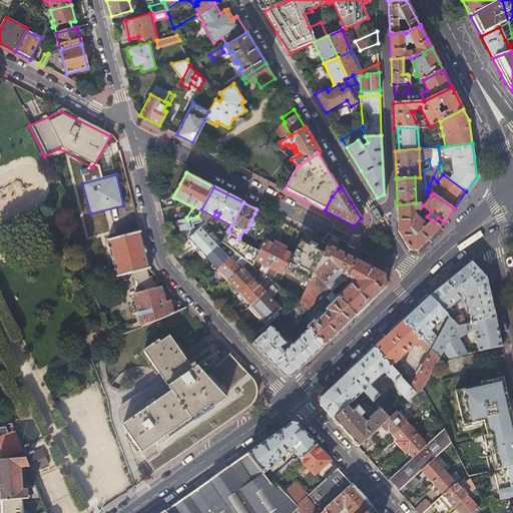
[(416,203),(397,205),(398,232),(408,248),(409,249),(417,250),(440,227),(434,222),(427,216),(426,215),(422,218),(416,212),(415,209),(421,208),(421,203),(416,203)]
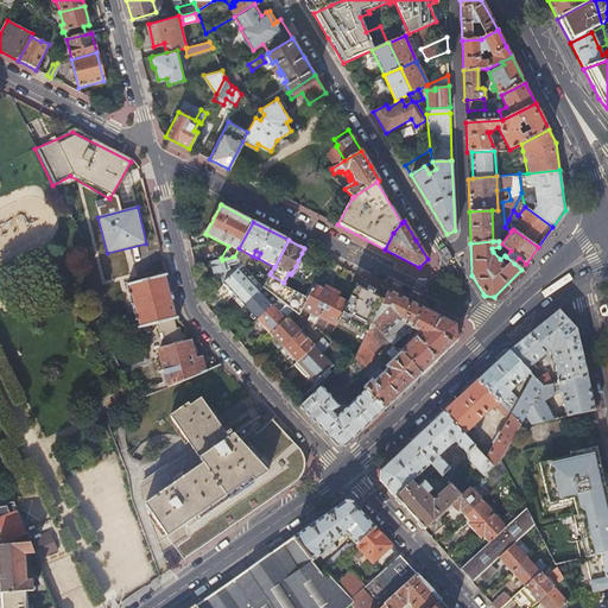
[(6,272),(8,279),(36,265),(30,252),(2,265),(6,272)]
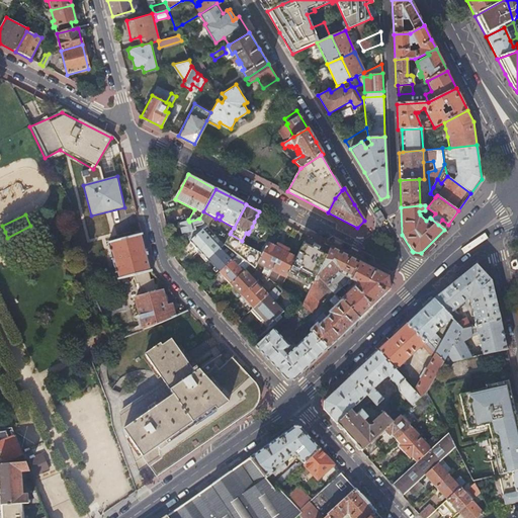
[(206,227),(199,219),(189,222),(180,224),(182,234),(188,233),(189,242),(203,229),(206,227)]
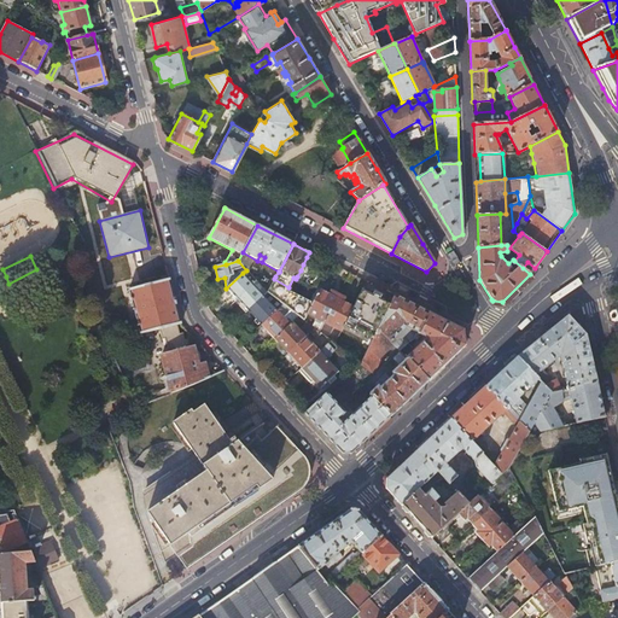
[(528,262),(523,268),(530,274),(532,272),(535,268),(528,262)]
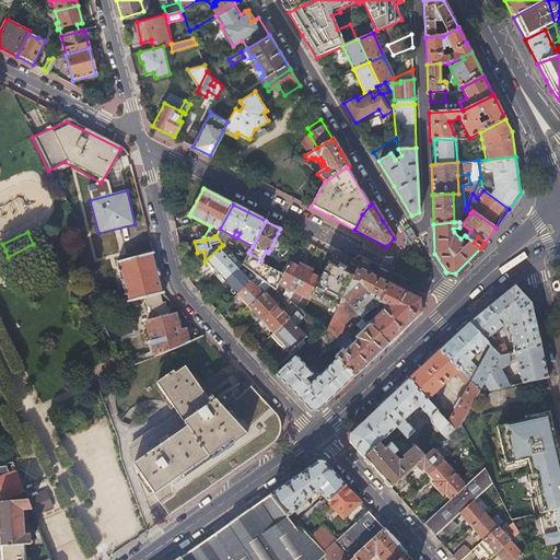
[(48,241),(38,245),(41,253),(51,248),(48,241)]
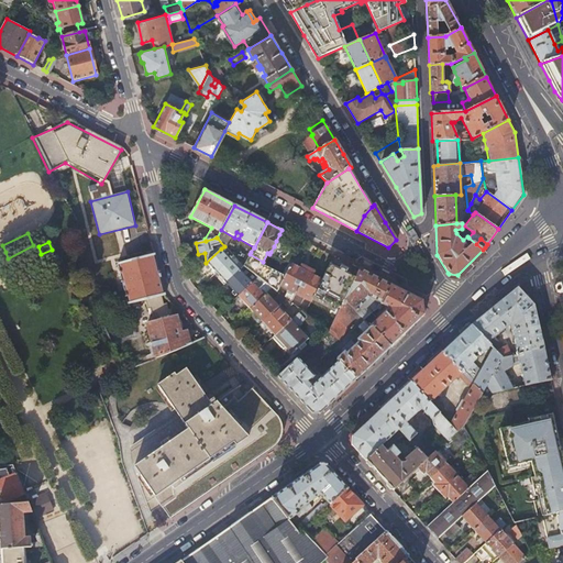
[(231,260),(221,249),(206,263),(196,273),(202,279),(213,269),(217,273),(231,260)]
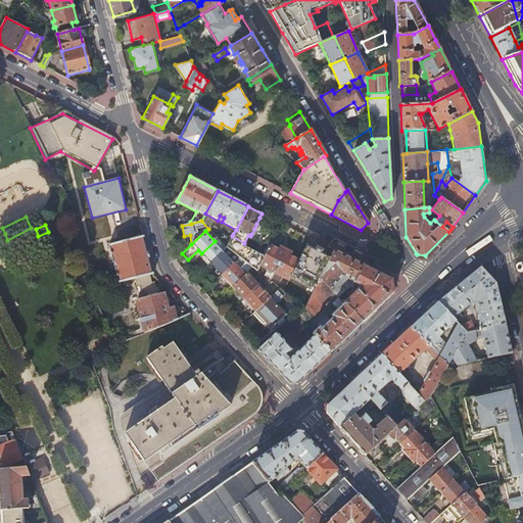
[(229,232),(223,243),(226,247),(227,247),(229,242),(232,236),(233,234),(229,232)]
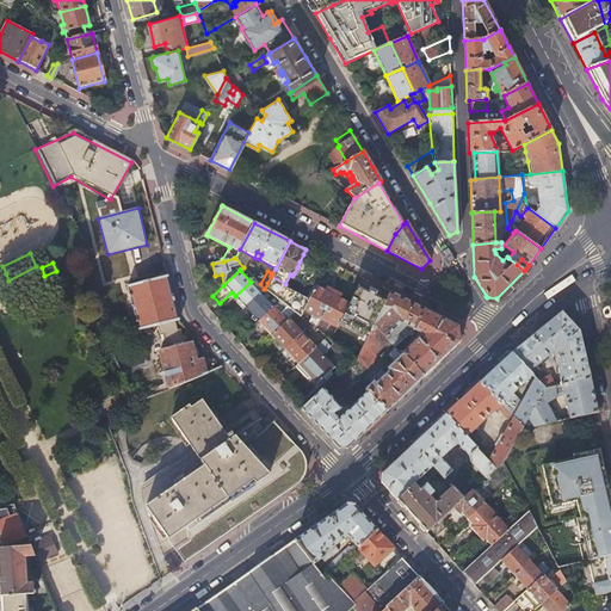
[(176,321),(164,277),(124,288),(135,332),(154,327),(156,338),(160,337),(162,343),(165,341),(167,350),(155,353),(165,392),(202,376),(199,368),(203,366),(202,362),(198,363),(197,360),(192,363),(192,360),(193,360),(193,359),(193,355),(192,352),(191,350),(190,346),(187,347),(187,345),(184,346),(181,337),(179,338),(177,331),(173,332),(171,322),(176,321)]
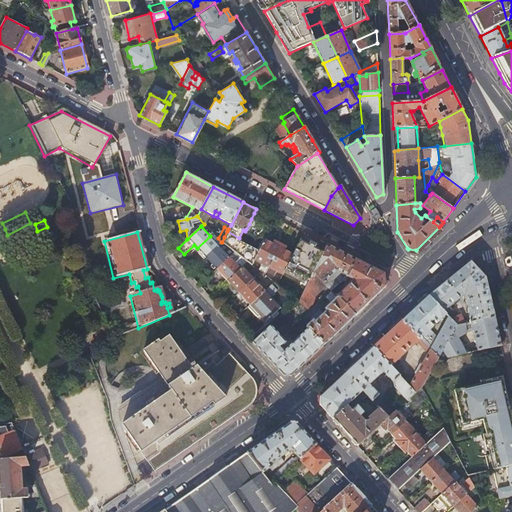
[(218,245),(210,236),(197,248),(200,251),(190,261),(195,266),(205,257),(218,245)]
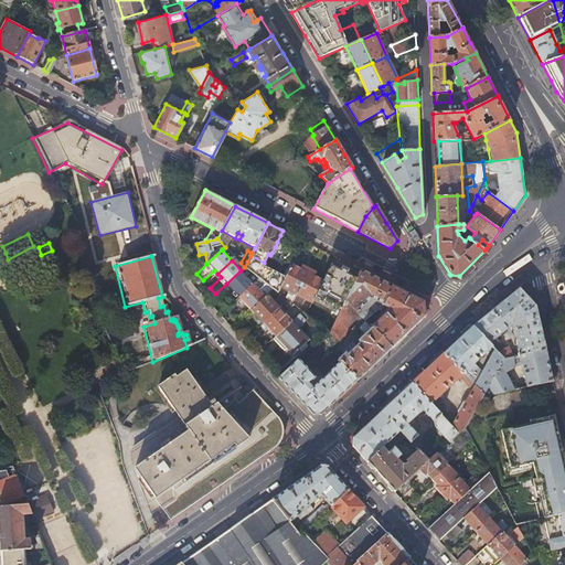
[(247,262),(245,267),(259,278),(274,289),(278,292),(281,287),(285,280),(247,262)]
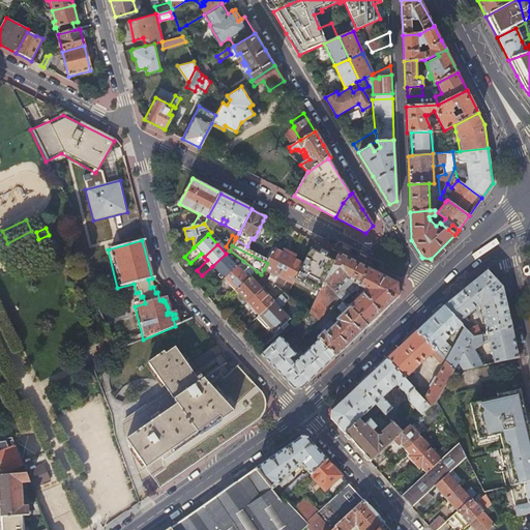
[(334,260),(311,248),(302,264),(300,269),(306,272),(305,276),(320,284),(319,286),(321,287),(324,281),(334,260)]
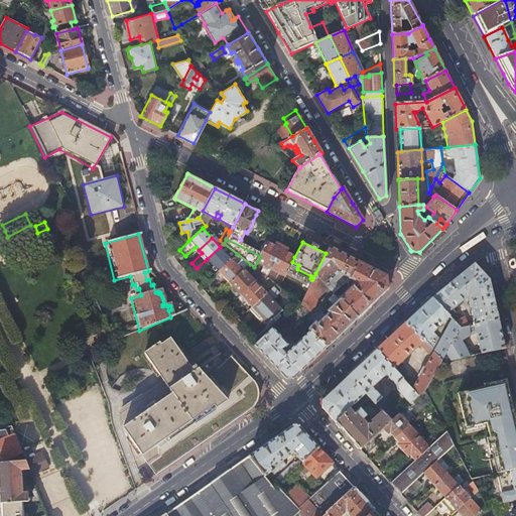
[(275,247),(267,243),(260,256),(257,262),(267,268),(266,270),(265,269),(263,270),(262,273),(267,277),(280,250),(275,247)]
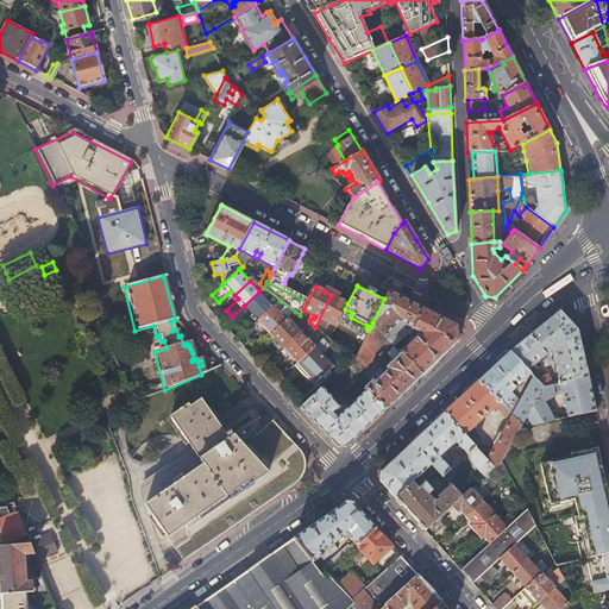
[(272,306),(259,292),(244,306),(258,320),(272,306)]
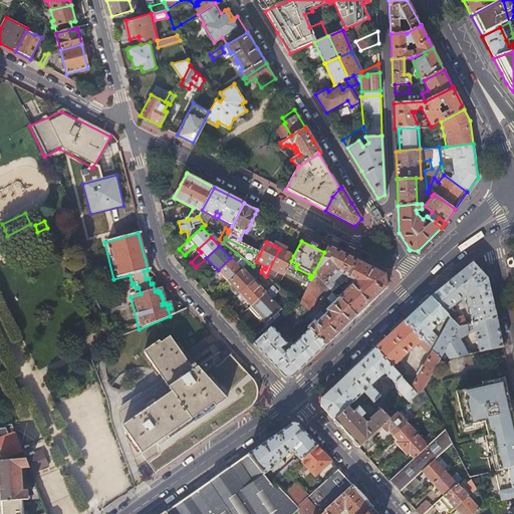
[(355,260),(327,246),(324,252),(314,272),(332,292),(339,285),(336,282),(343,275),(347,277),(355,260)]
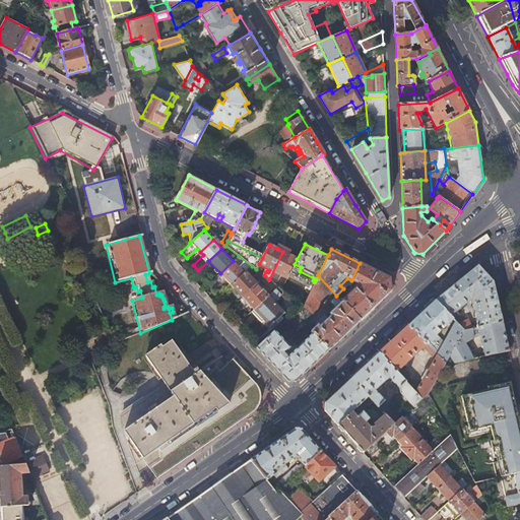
[(288,255),(282,252),(269,279),(274,283),(276,277),(275,275),(276,272),(286,278),(295,264),(297,259),(288,255)]
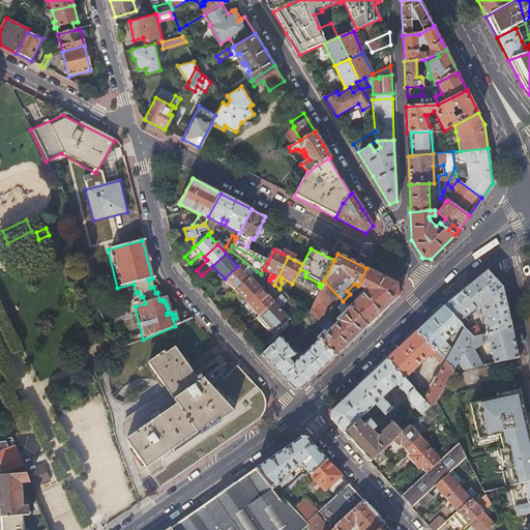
[(243,261),(237,266),(225,278),(230,284),(217,295),(224,302),(232,295),(252,277),(257,271),(243,261)]
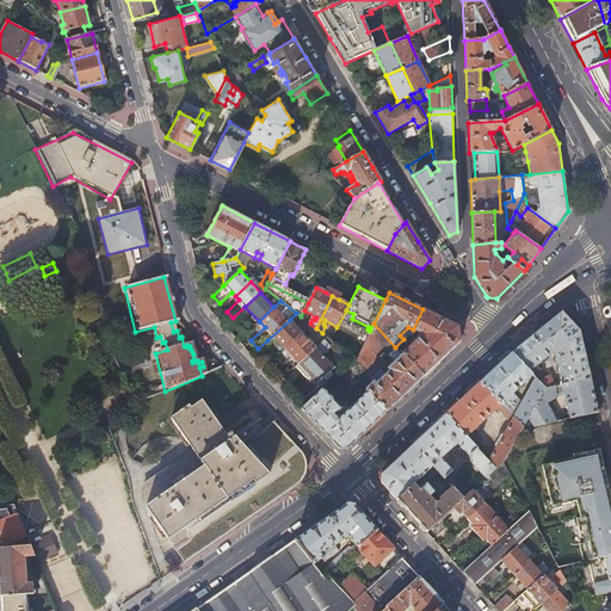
[(457,327),(423,309),(413,329),(411,335),(412,337),(417,331),(421,334),(401,355),(423,377),(460,341),(458,333),(457,327)]
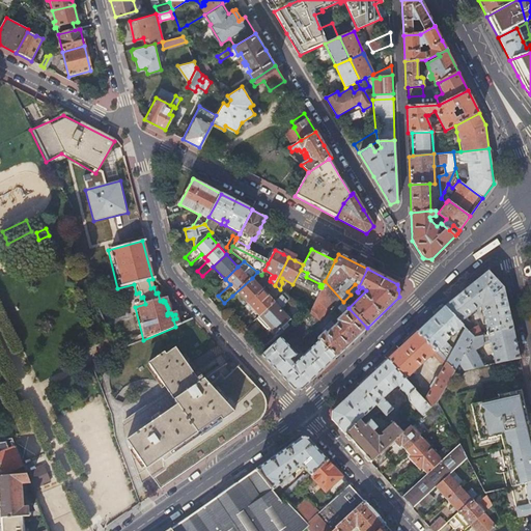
[(487,333),(512,328),(503,287),(500,283),(487,271),(483,275),(470,285),(451,301),(444,306),(463,325),(465,328),(474,336),(482,335),(478,326),(475,327),(467,317),(481,306),(487,333)]
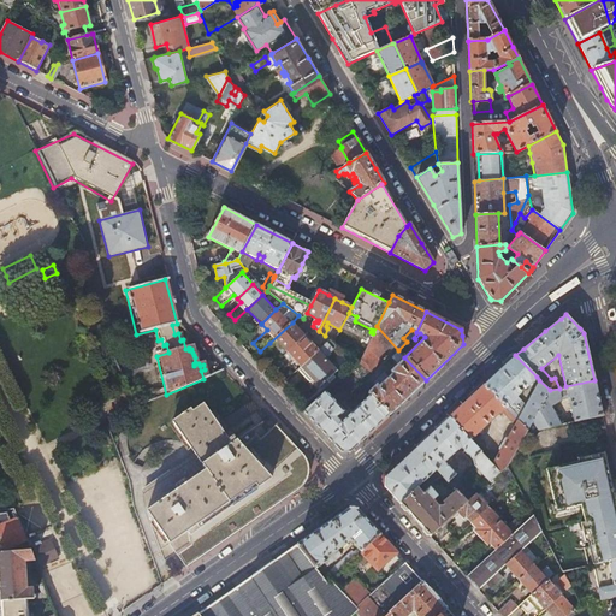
[(306,336),(292,323),(270,343),(279,353),(283,348),(288,353),(306,336)]
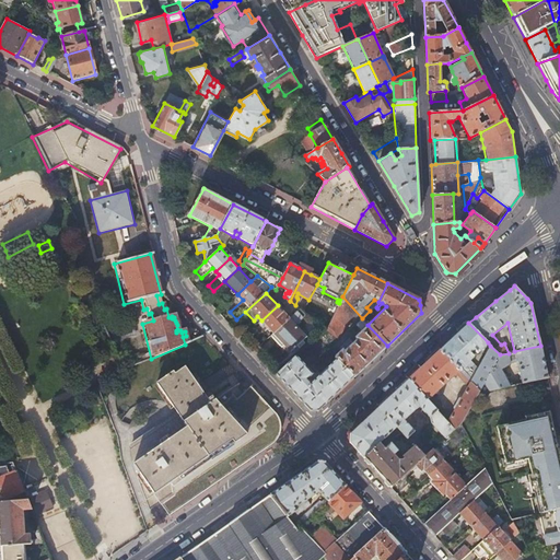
[(337,360),(354,377),(371,361),(387,346),(368,325),(362,318),(342,296),(339,303),(328,325),(335,331),(339,335),(353,317),(364,329),(357,338),(358,340),(356,342),(352,340),(351,341),(349,339),(340,347),(340,350),(341,351),(336,358),(337,360)]
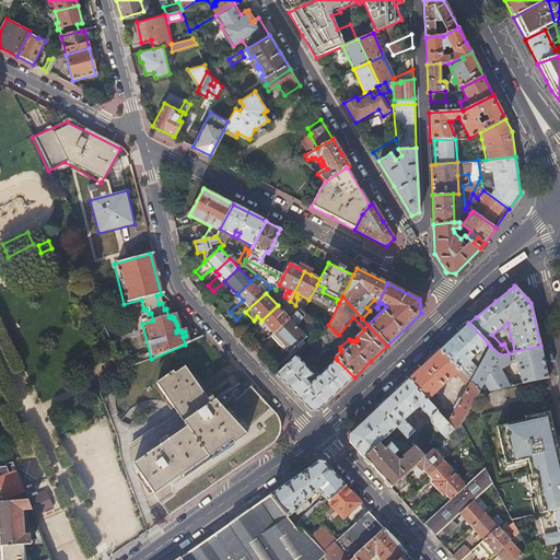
[(289,318),(278,305),(261,321),(273,333),(289,318)]
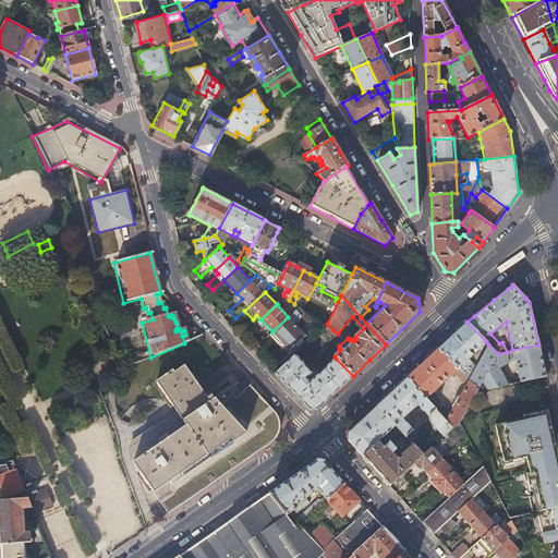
[(299,307),(294,312),(304,319),(306,318),(304,316),(306,313),(299,307)]
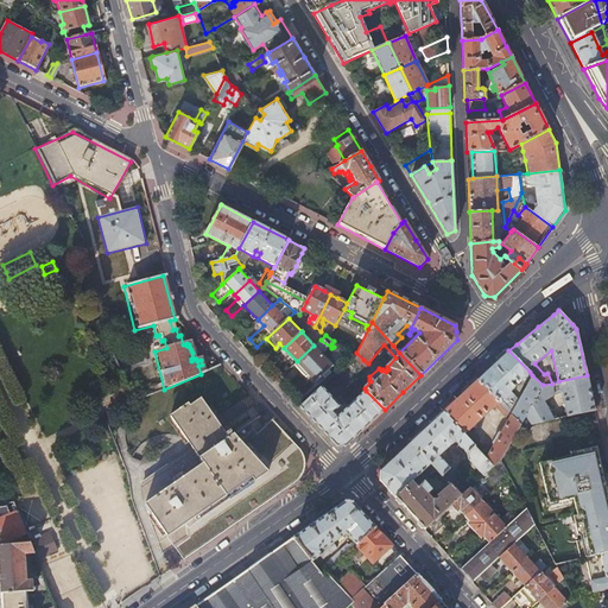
[(333,366),(314,346),(297,361),(309,374),(316,381),(333,366)]
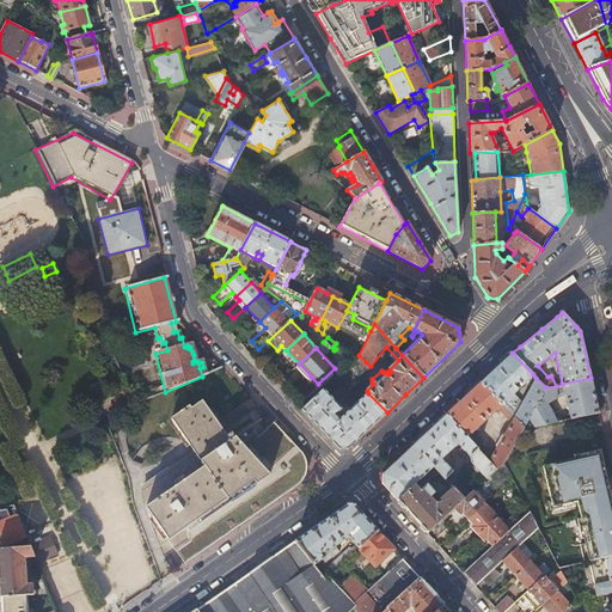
[(533,374),(512,353),(481,381),(502,404),(515,392),(515,391),(512,387),(515,384),(519,387),(520,387),(533,374)]
